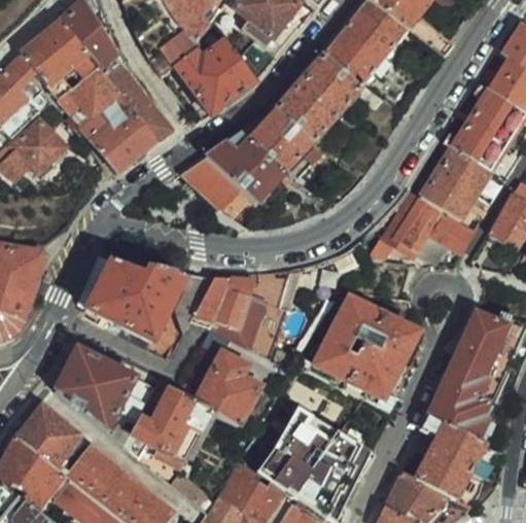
[(165,0),(180,22),(185,28),(196,36),(209,22),(204,13),(208,10),(214,3),(216,0),(165,0)]
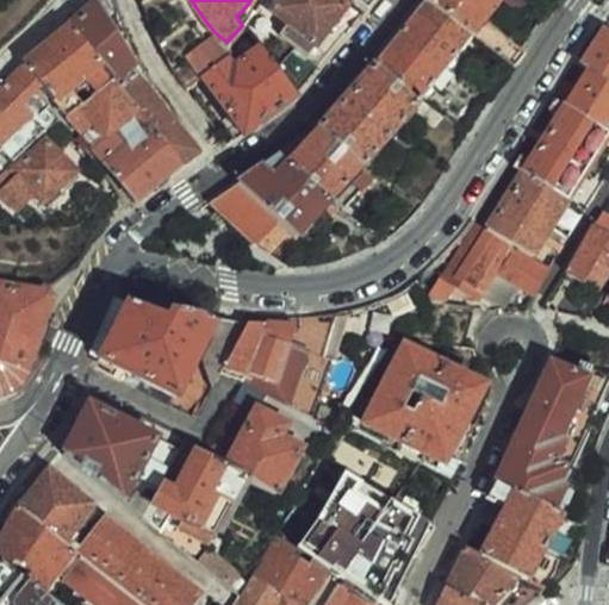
[(284,20),(274,29),(305,54),(348,1),(347,0),(285,0),(275,13),(284,20)]
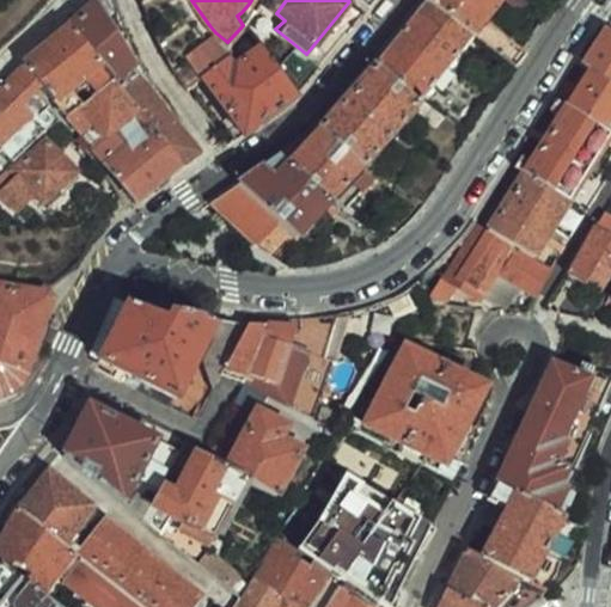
[(376,62),(421,97),(423,94),(462,48),(451,38),(463,24),(432,0),(425,0),(376,62)]
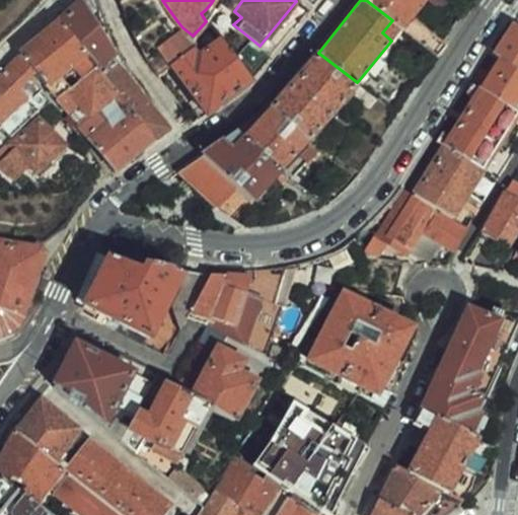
[(366,0),(392,20),(401,27),(410,32),(430,49),(434,52),(441,39),(412,12),(420,0),(366,0)]
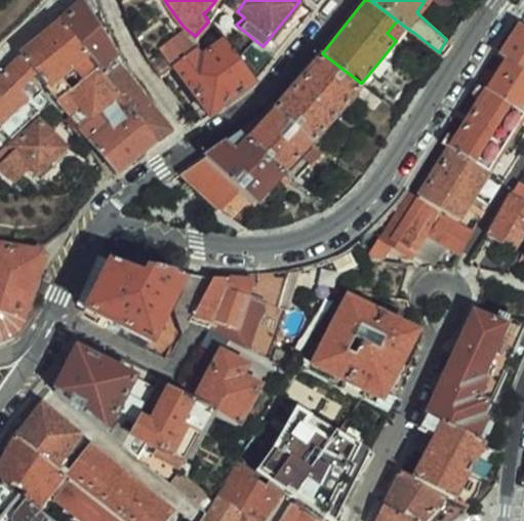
[(82,2),(61,19),(97,66),(114,51),(82,2)]
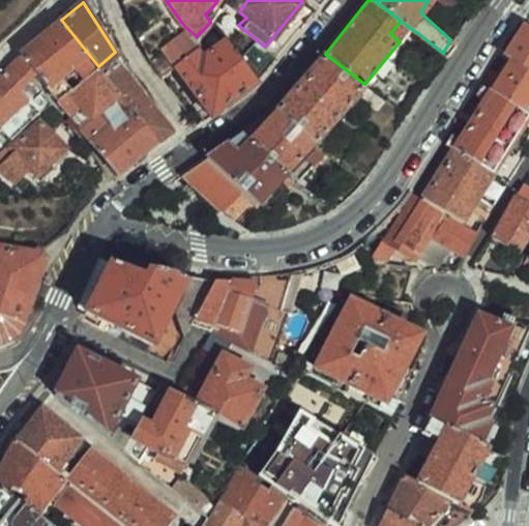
[(23,53),(59,98),(98,66),(61,20),(23,53)]
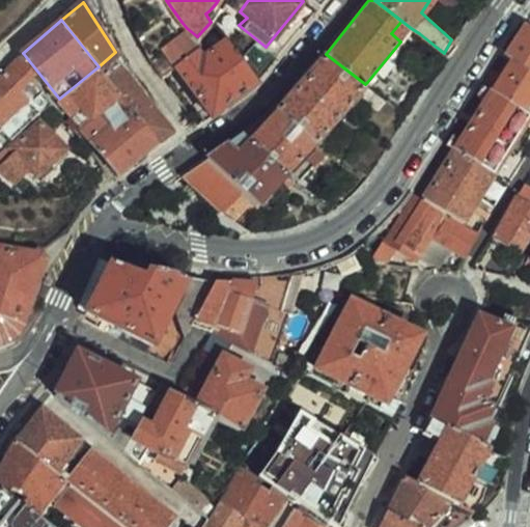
[(400,42),(411,28),(401,21),(391,33),(400,42)]
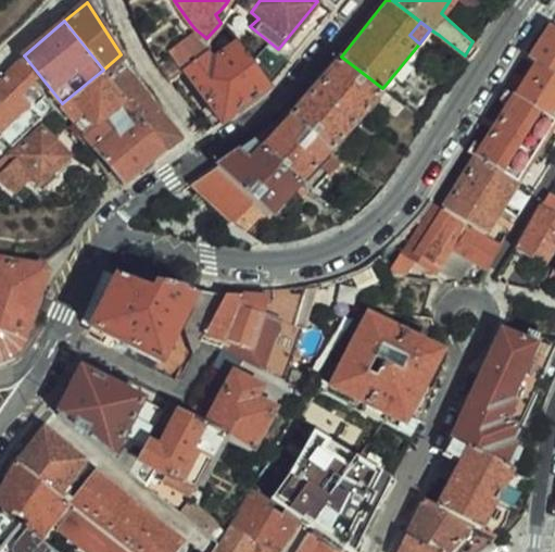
[(554,23),(553,22),(537,49),(540,51),(535,60),(554,72),(554,23)]
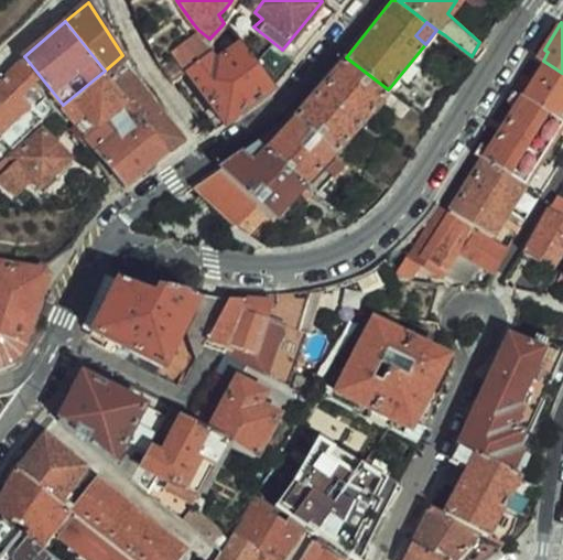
[(190,68),(227,119),(274,84),(242,41),(218,57),(198,30),(159,58),(173,79),(190,68)]
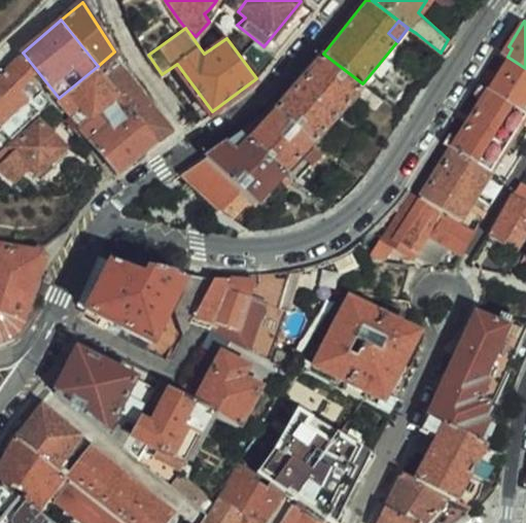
[(98,66),(158,139),(170,129),(114,51),(98,66)]
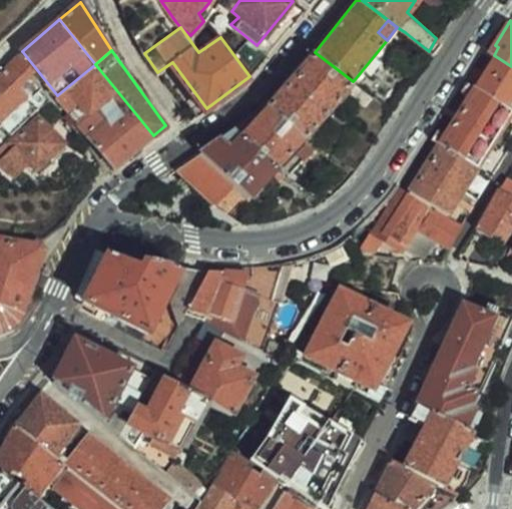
[(353,81),(315,52),(269,105),(307,134),(353,81)]
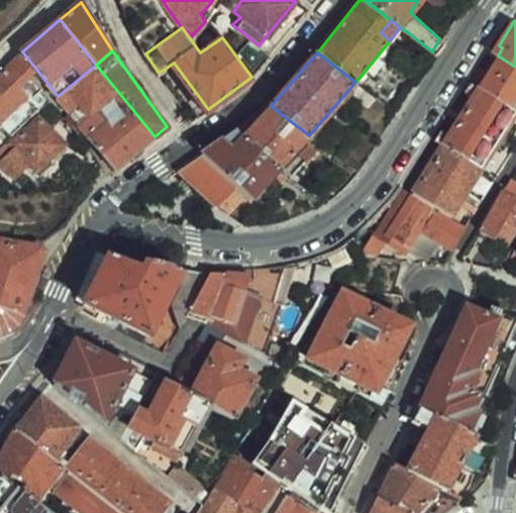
[(0,89),(0,118),(23,96),(15,88),(33,71),(19,54),(0,71),(0,89)]
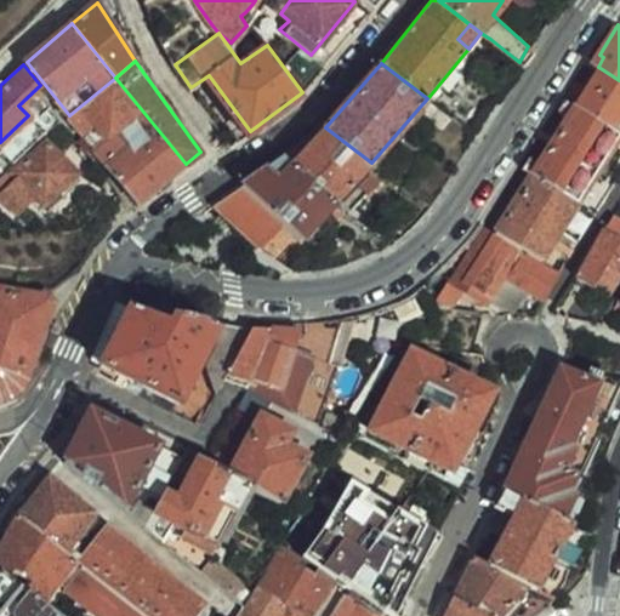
[(616,133),(619,127),(619,80),(598,67),(587,86),(580,80),(568,98),(572,102),(616,133)]
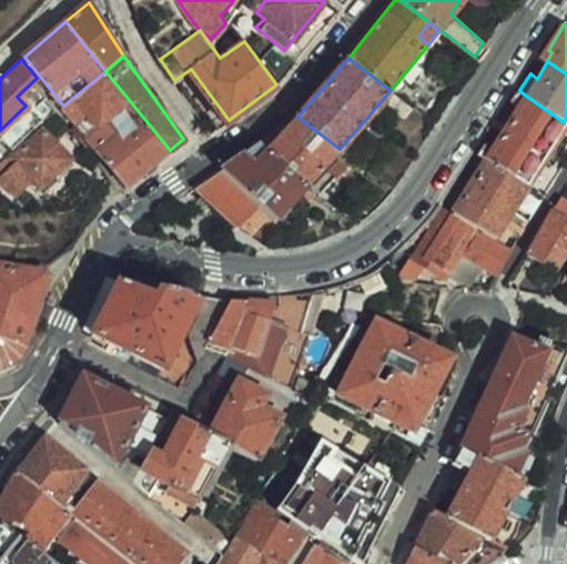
[(428,67),(403,94),(428,114),(452,87),(428,67)]
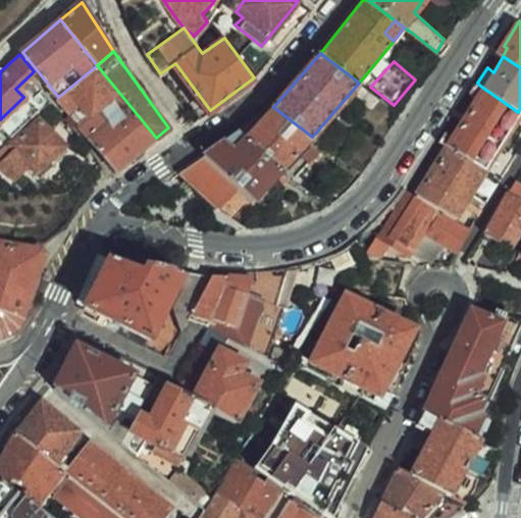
[(58,97),(117,169),(156,138),(97,65),(58,97)]
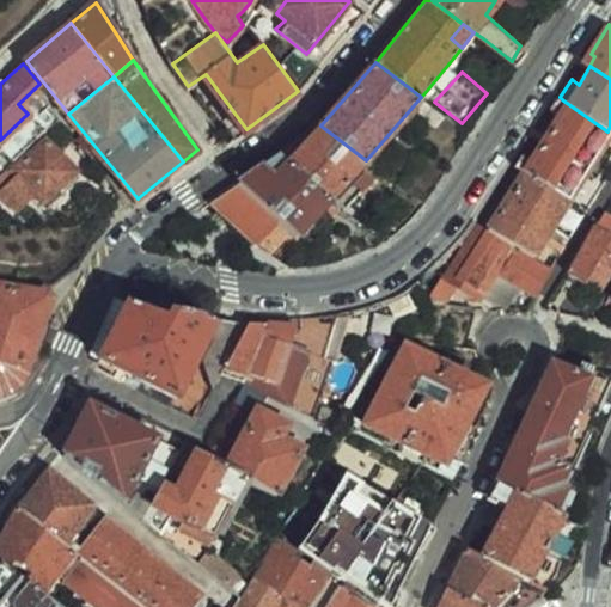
[(519,166),(524,169),(587,209),(603,183),(585,171),(608,132),(563,100),(560,97),(555,108),(562,112),(531,159),(524,154),(517,161),(519,166)]
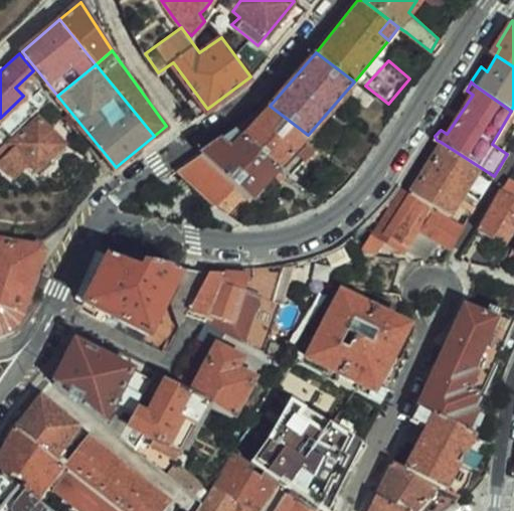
[(308,135),(270,106),(243,134),(277,168),(308,135)]
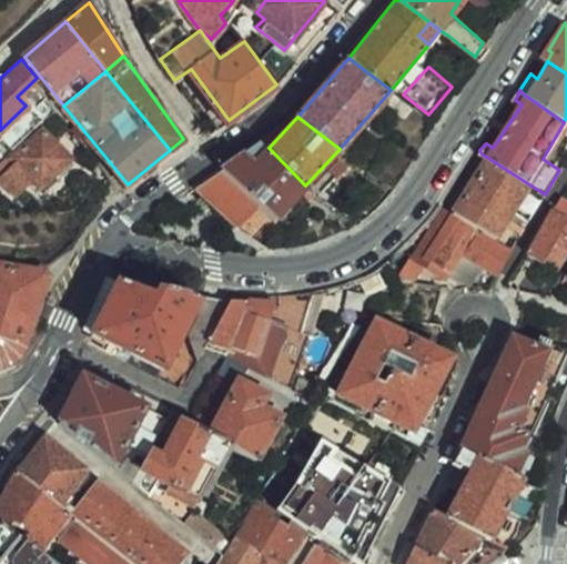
[(13,153),(10,150),(0,159),(0,173),(0,182),(3,185),(6,183),(14,192),(30,177),(39,185),(68,159),(40,129),(13,153)]
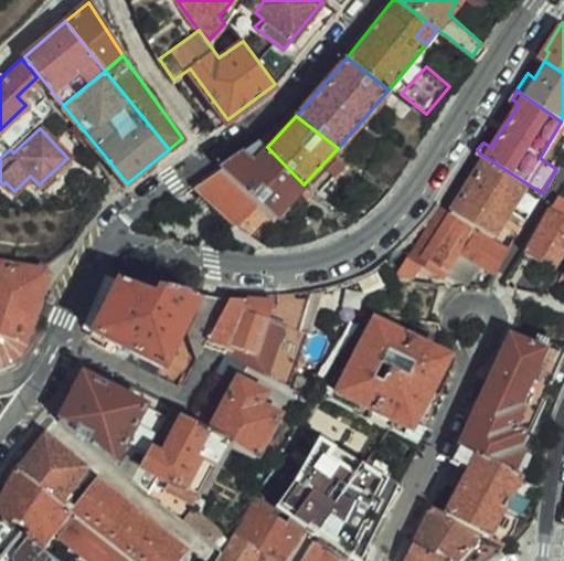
[(304,184),(267,147),(261,141),(195,182),(235,223),(257,201),(274,217),(304,184)]
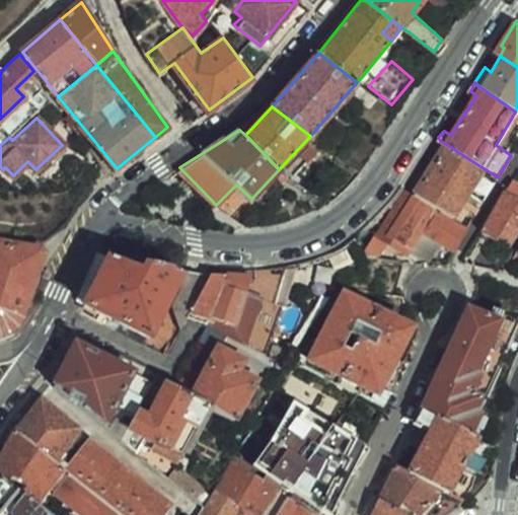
[(485,198),(498,177),(444,143),(414,192),(452,214),(461,199),(469,188),(485,198)]
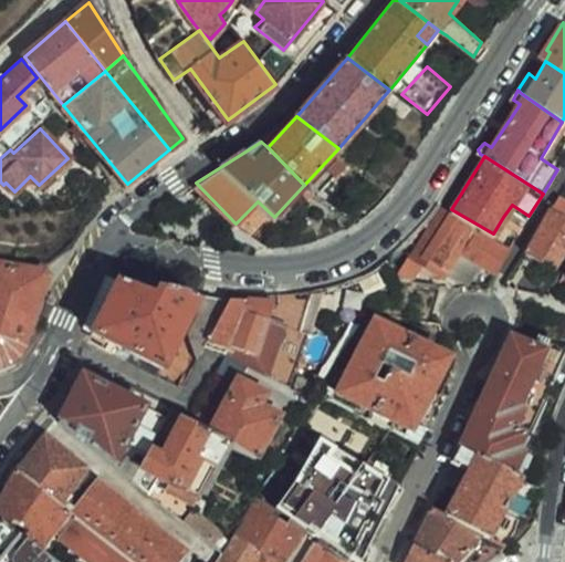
[(553,206),(564,212),(564,200),(558,198),(553,206)]
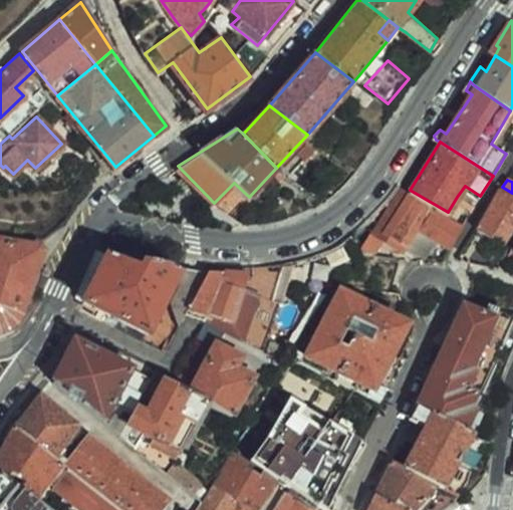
[(504,217),(512,222),(512,193),(502,187),(476,226),(492,235),(504,217)]
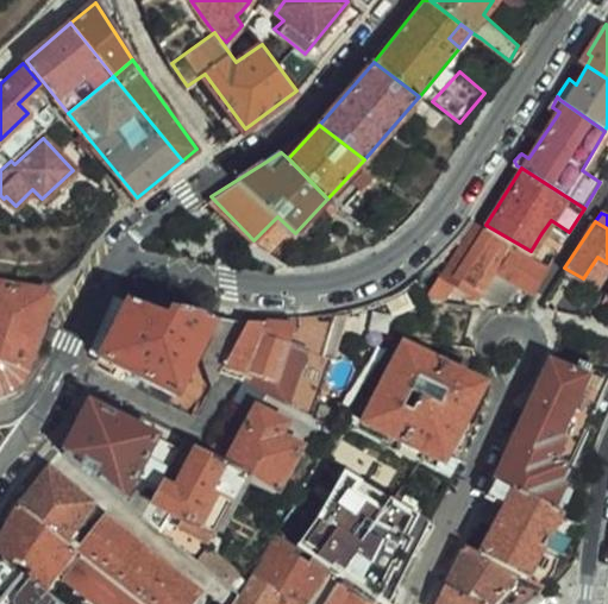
[(465,236),(425,296),(443,299),(456,280),(477,293),(481,288),(503,301),(518,282),(533,290),(547,268),(477,225),(465,236)]
